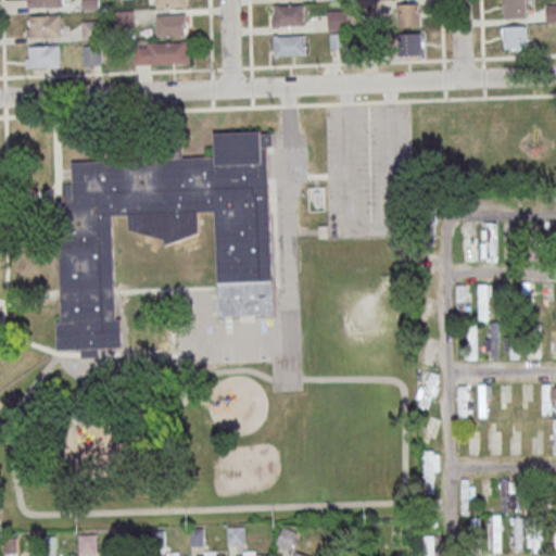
[(502,0),(503,17),(527,17),(526,0),(502,0)]
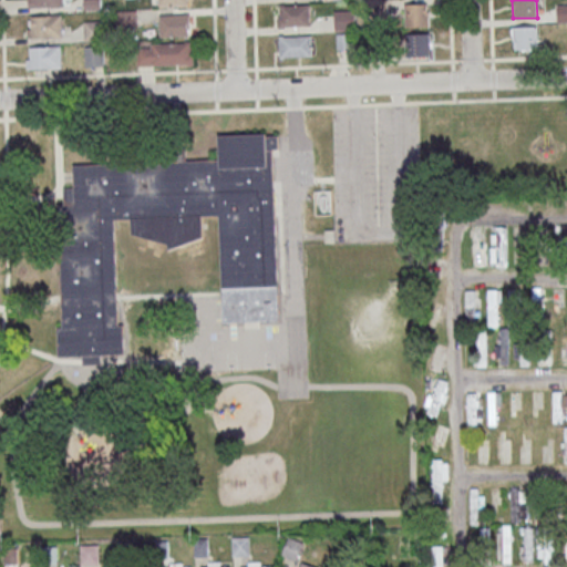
[(404,4),(404,27),(429,27),(429,3),(404,4)]
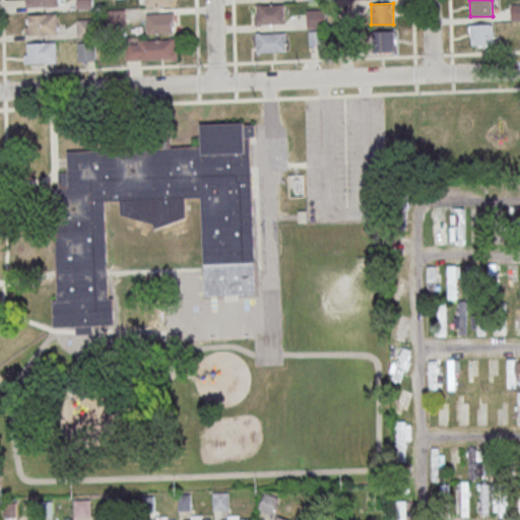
[(519,3),(510,3),(510,20),(519,19),(519,3)]
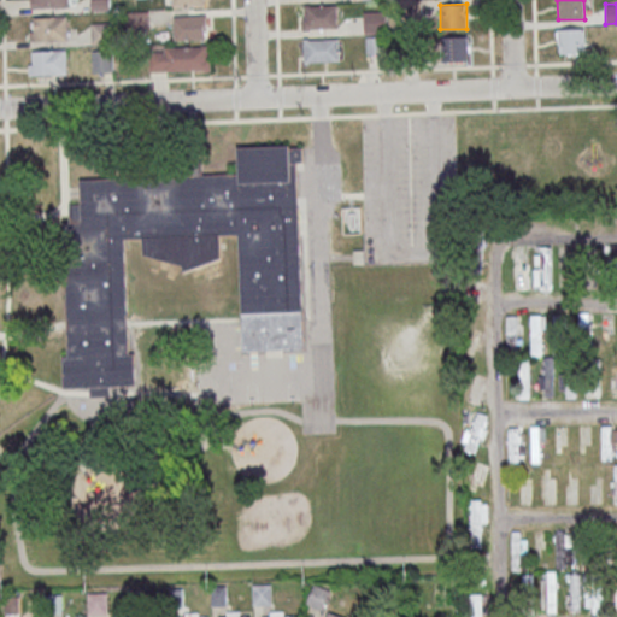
[(303,5),(303,29),(338,29),(338,5),(303,5)]
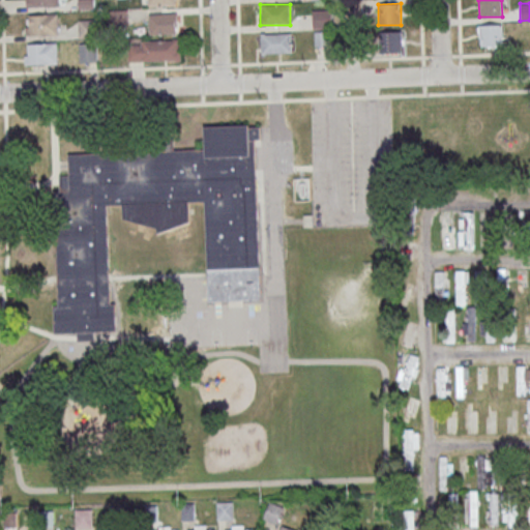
[(331,9),(313,9),(313,28),(331,28),(331,9)]
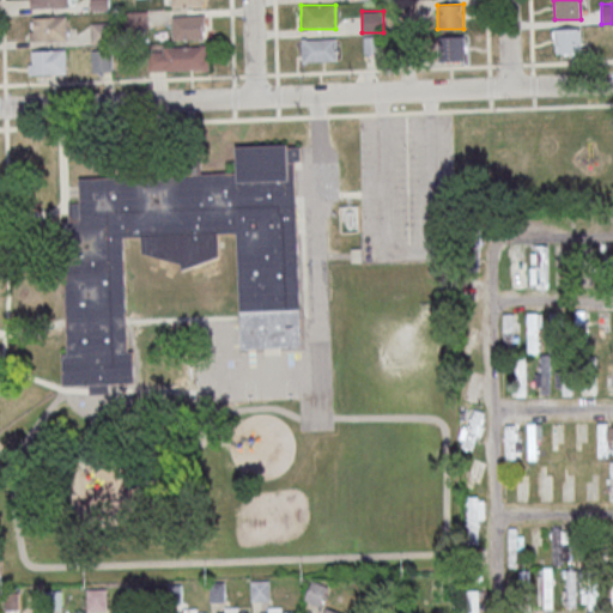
[(146,12),(127,12),(127,24),(146,24),(146,12)]
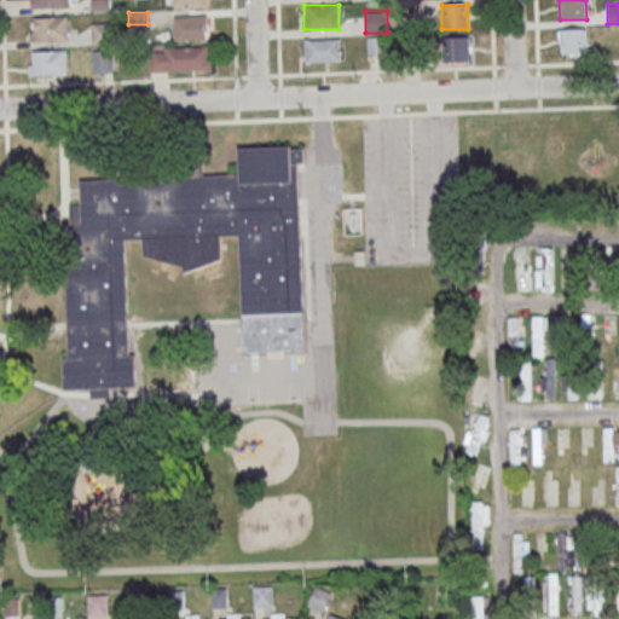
[(33,17),(68,16),(68,41),(30,42),(30,32),(34,32),(33,17)]
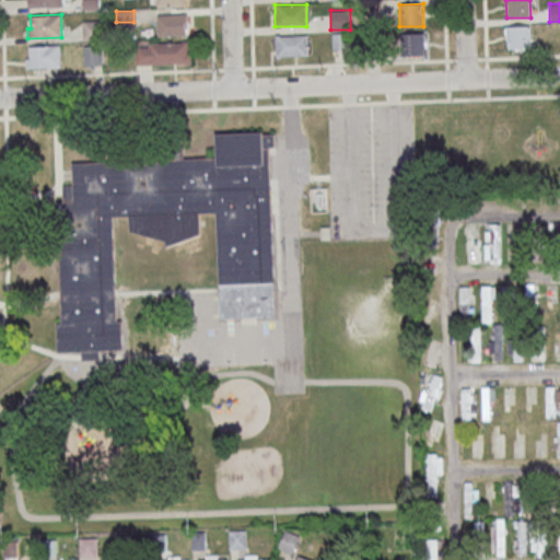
[(187,35),(187,14),(158,14),(158,35),(187,35)]
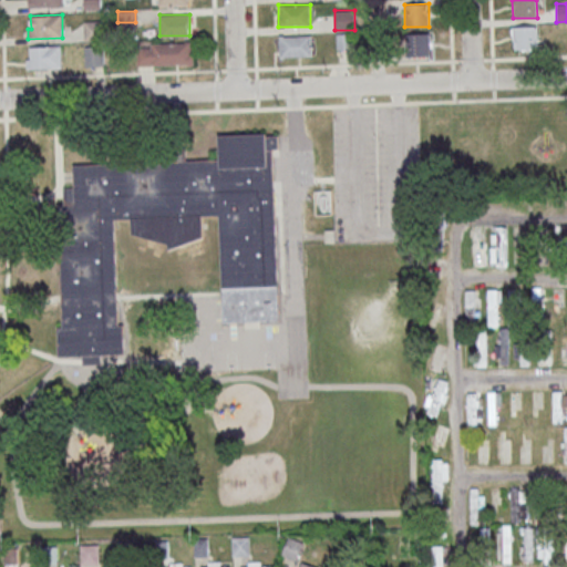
[(83,21),(103,20),(104,40),(84,41),(83,21)]
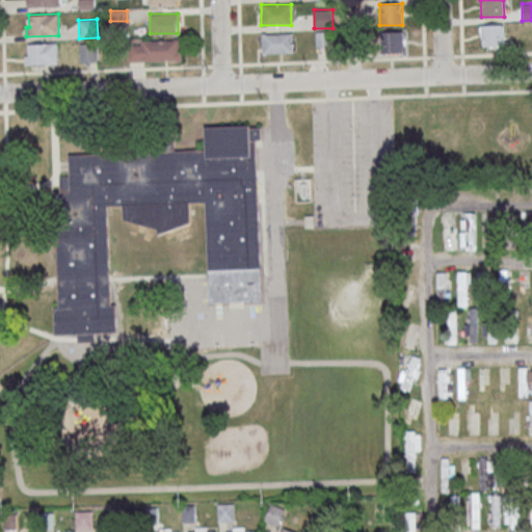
[(481,25),(481,46),(504,46),(504,24),(481,25)]
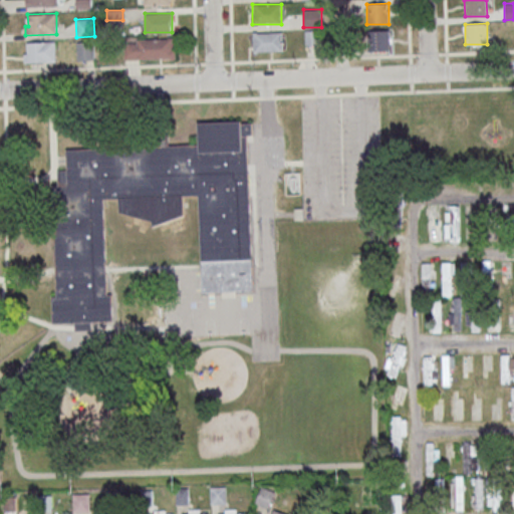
[(366,31),(366,51),(389,51),(389,30),(366,31)]
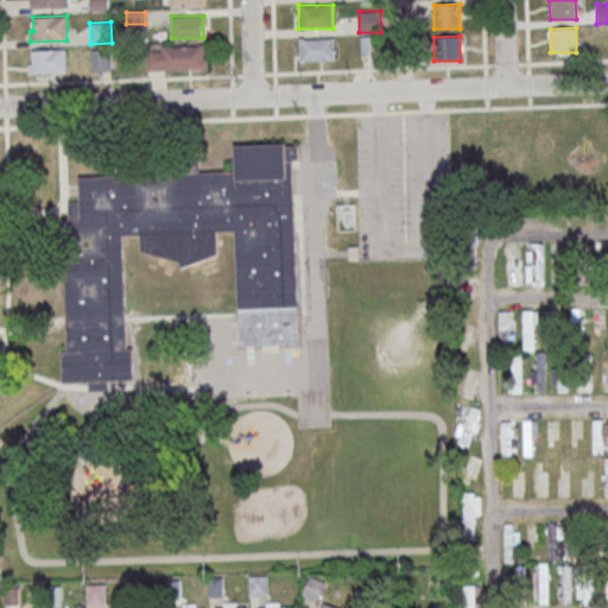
[(299,61),(334,61),(334,38),(299,38),(299,61)]
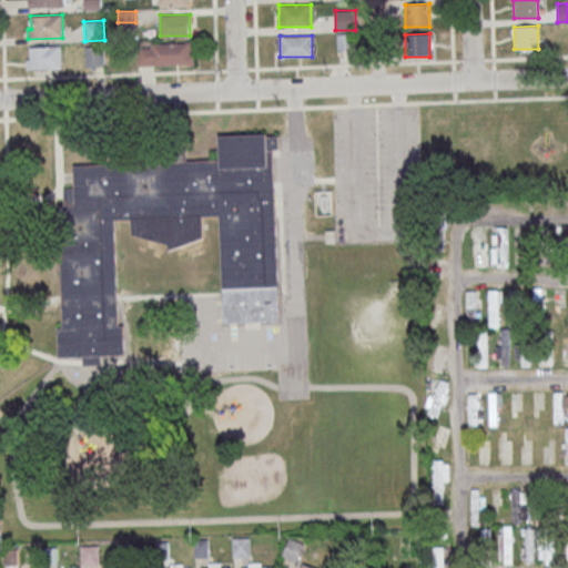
[(193,64),(193,43),(138,43),(138,64),(193,64)]
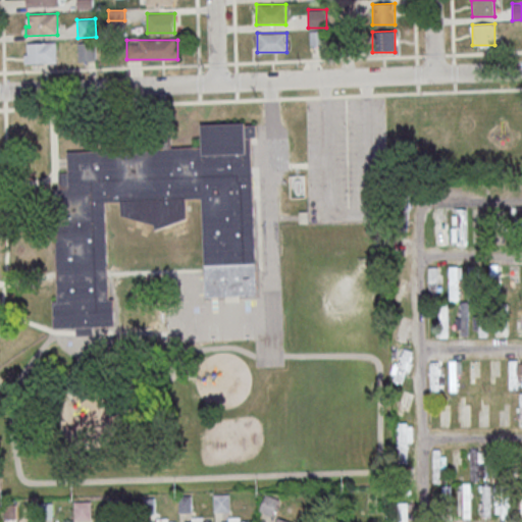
[(77,42),(96,41),(96,60),(77,60),(77,42)]
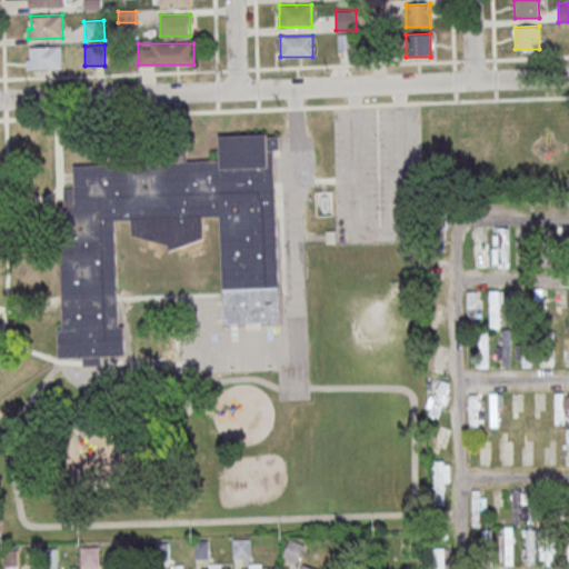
[(29,47),(61,46),(62,68),(28,69),(27,59),(30,59),(29,47)]
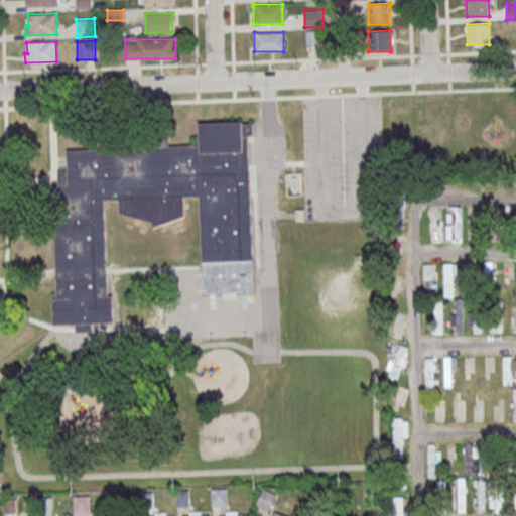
[(254,124),(255,137),(249,137),(256,292),(205,294),(201,197),(185,198),(186,216),(154,229),(153,223),(121,214),(120,201),(106,202),(110,296),(113,296),(114,323),(93,324),(93,331),(77,332),(77,325),(54,326),(52,298),(58,297),(53,186),(58,186),(58,172),(69,171),(68,151),(201,145),(200,125),(243,122),(243,125),(254,124)]
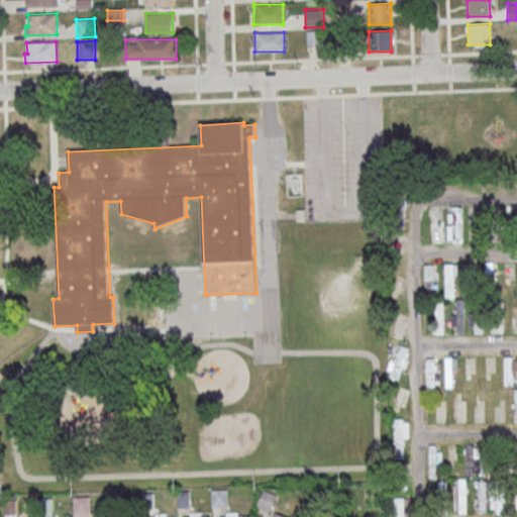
[(395,194),(391,228),(403,229),(406,196),(395,194)]
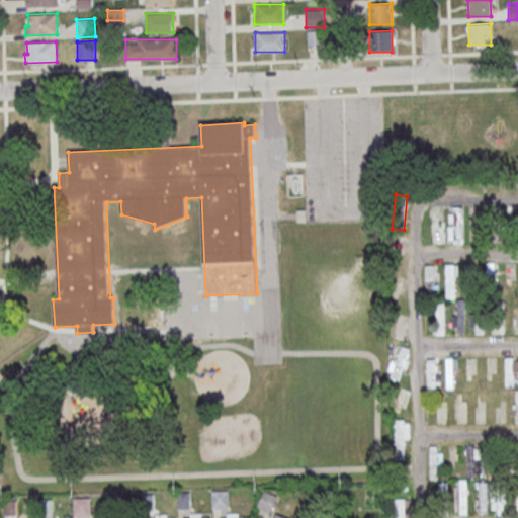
[(433,242),(443,242),(443,206),(433,206),(433,242)]
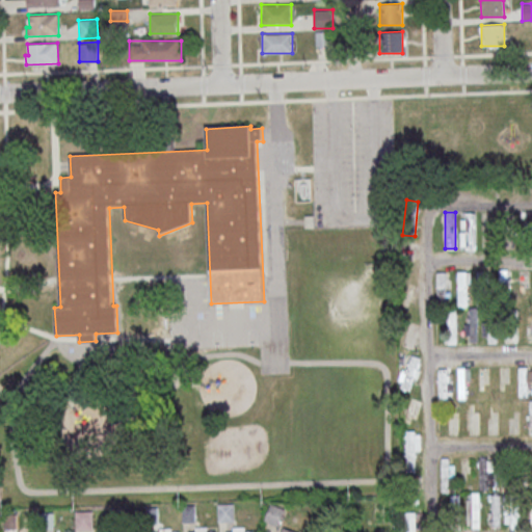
[(476,248),(476,213),(461,213),(461,248),(476,248)]
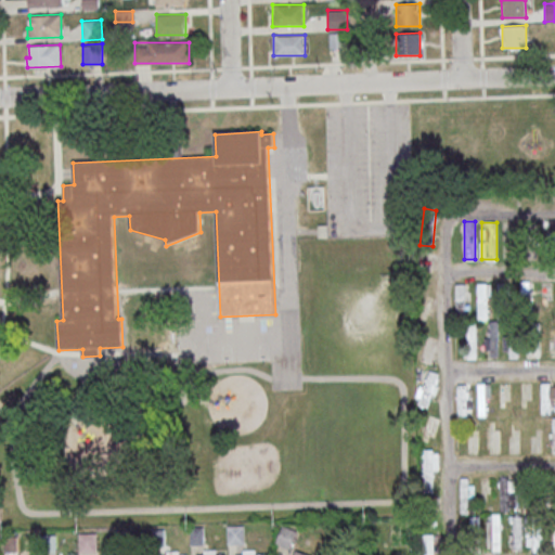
[(415,270),(434,271),(435,259),(416,258),(415,270)]
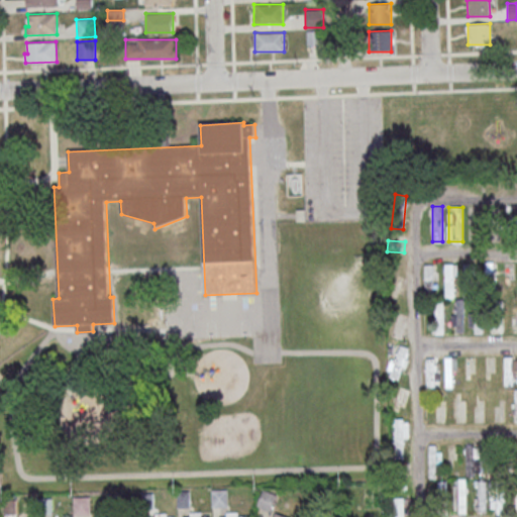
[(444,298),(455,298),(455,264),(444,264),(444,298)]
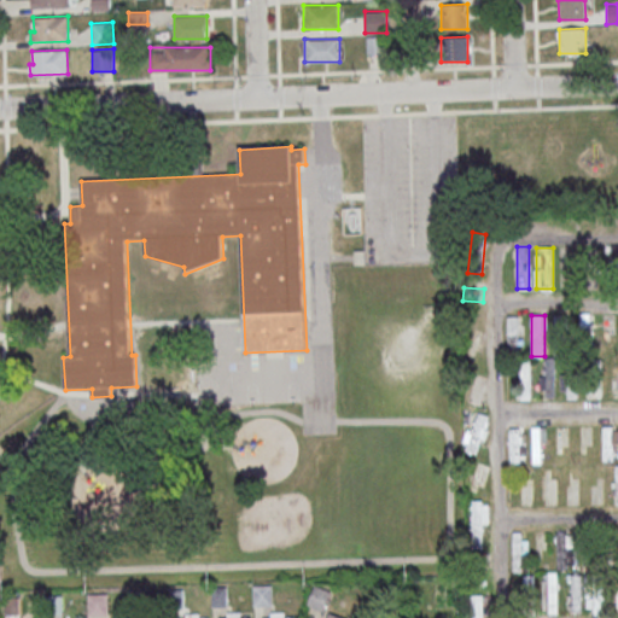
[(507,353),(519,353),(519,316),(507,316),(507,353)]
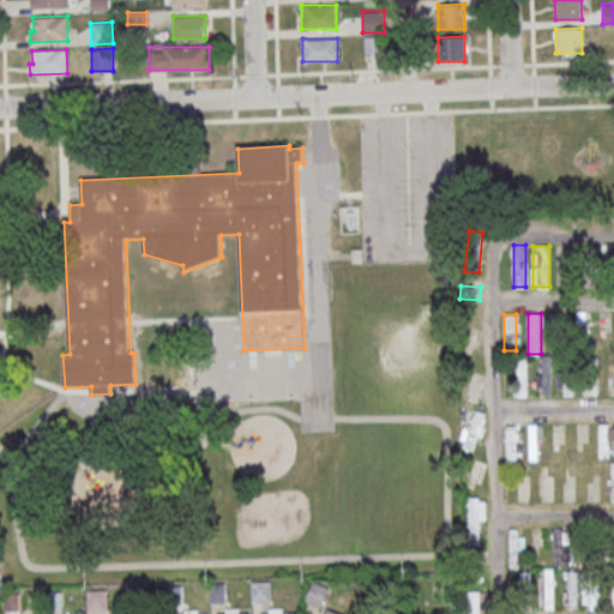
[(597,356),(587,356),(587,393),(597,393),(597,356)]
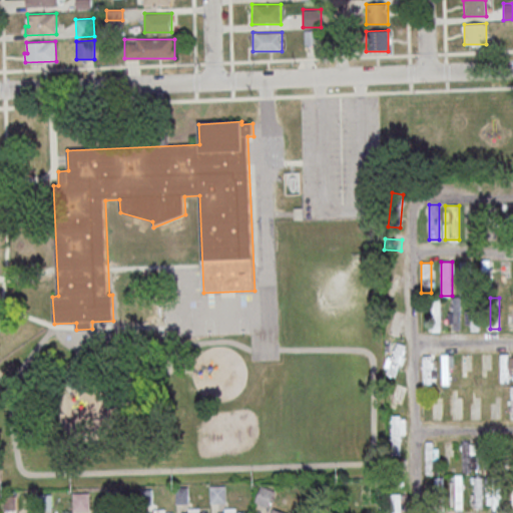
[(460,299),(450,299),(450,326),(460,326),(460,299)]
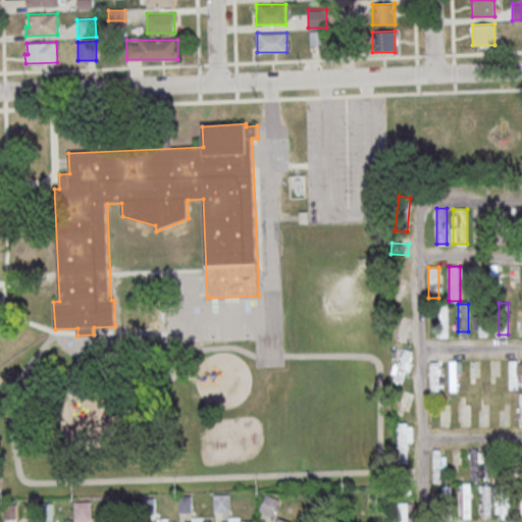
[(438,337),(449,337),(449,305),(438,305),(438,337)]
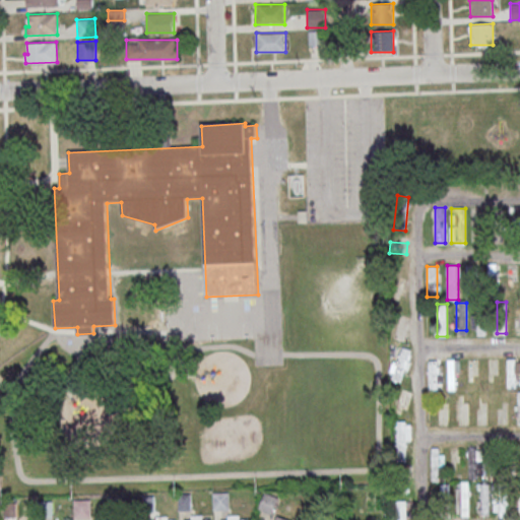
[(486,314),(472,314),(472,334),(486,334),(486,314)]
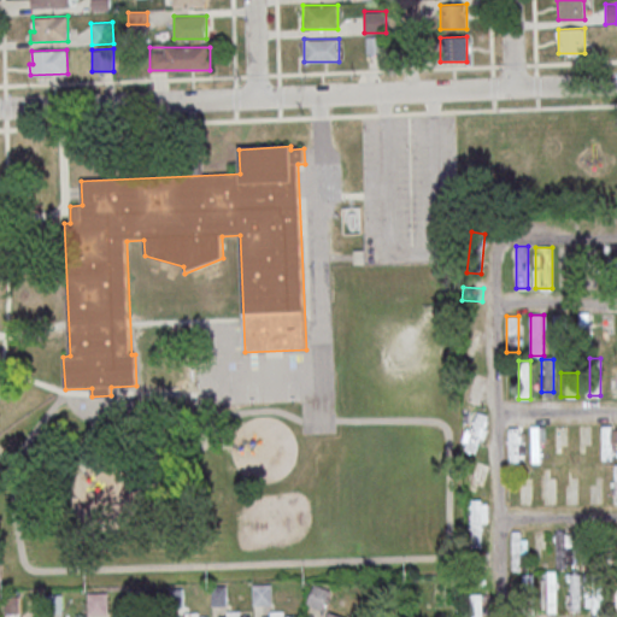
[(464,450),(477,454),(489,416),(475,412),(464,450)]
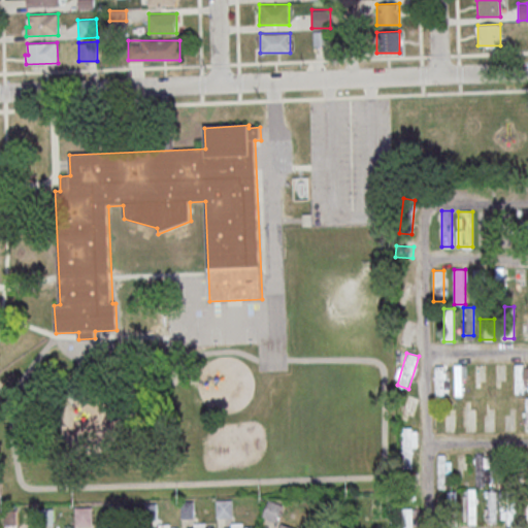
[(454,365),(454,395),(465,395),(465,365),(454,365)]
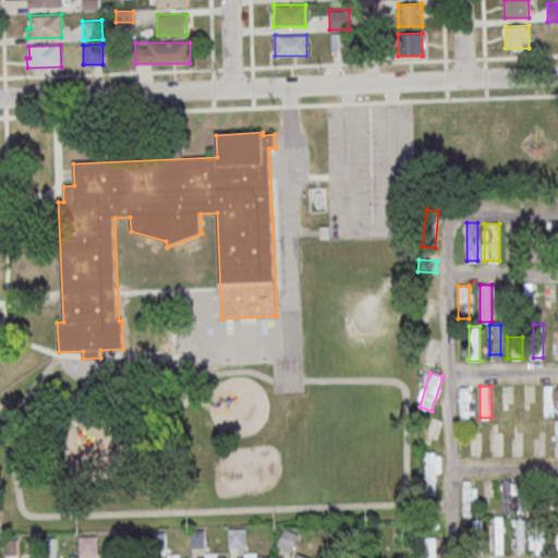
[(543,416),(556,416),(556,386),(543,386),(543,416)]
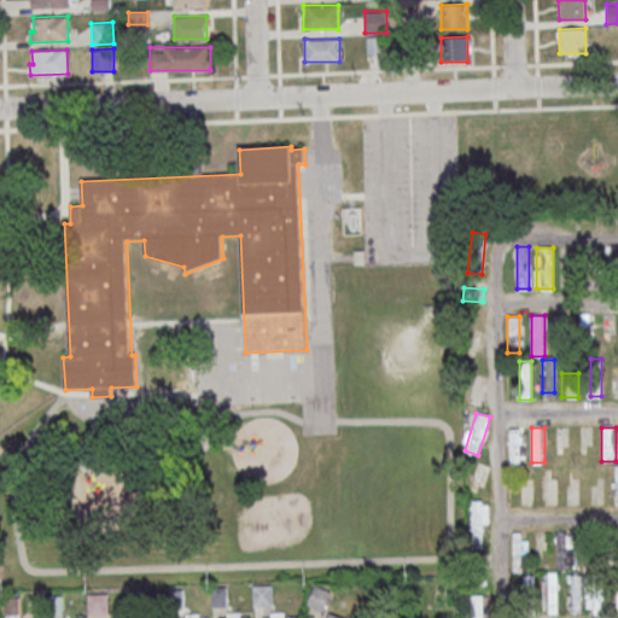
[(509,465),(522,465),(522,429),(509,429),(509,465)]
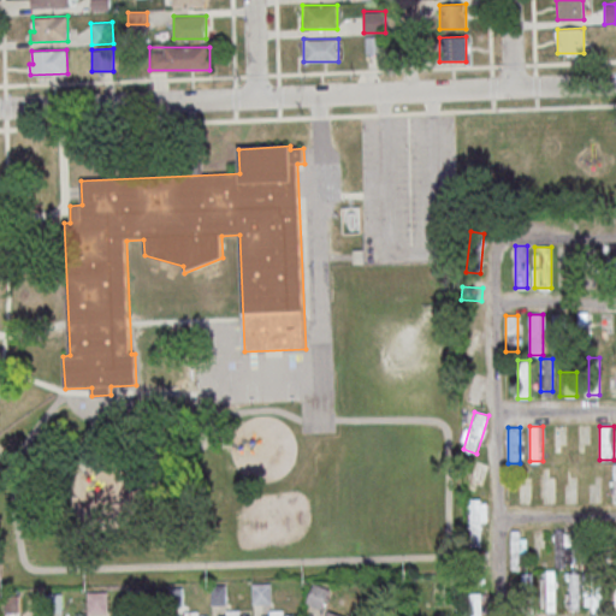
[(556,467),(544,467),(544,502),(556,502),(556,467)]
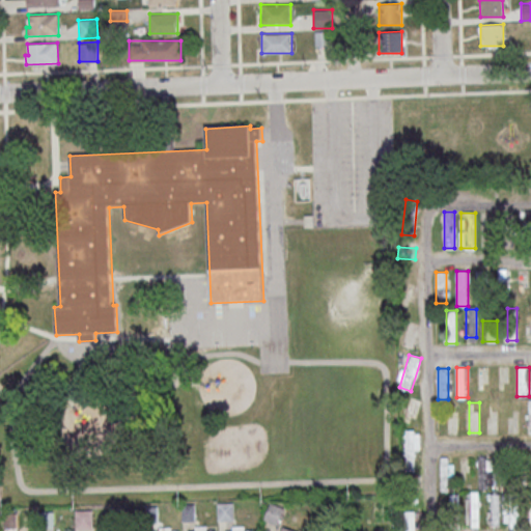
[(459,434),(459,404),(446,404),(446,434),(459,434)]
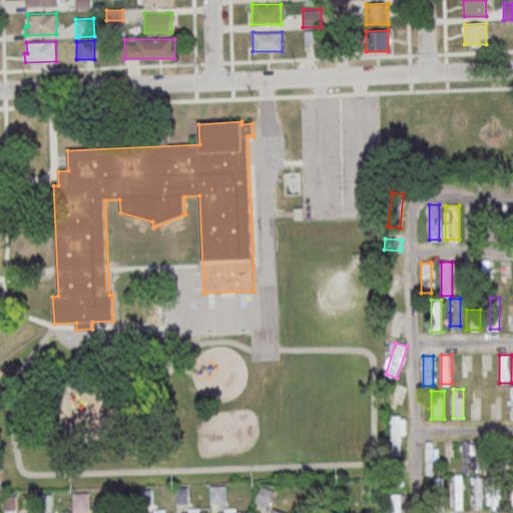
[(406,416),(392,416),(392,451),(406,451),(406,416)]
